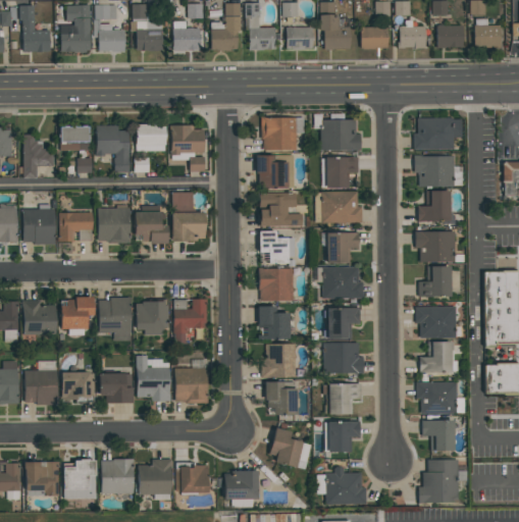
[(486,15),(486,0),(471,0),(471,15),(486,15)]
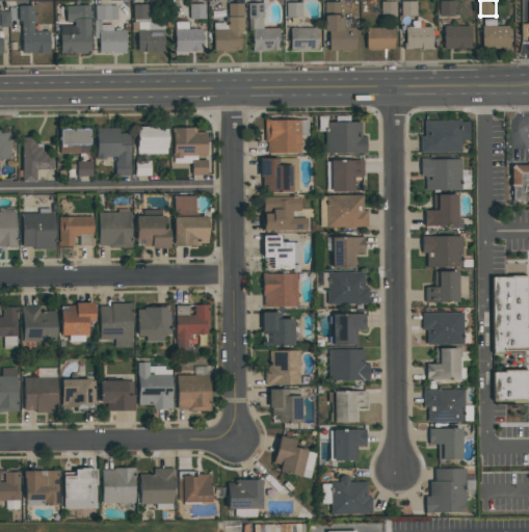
[(399,1),(384,1),(384,18),(399,18),(399,1)]
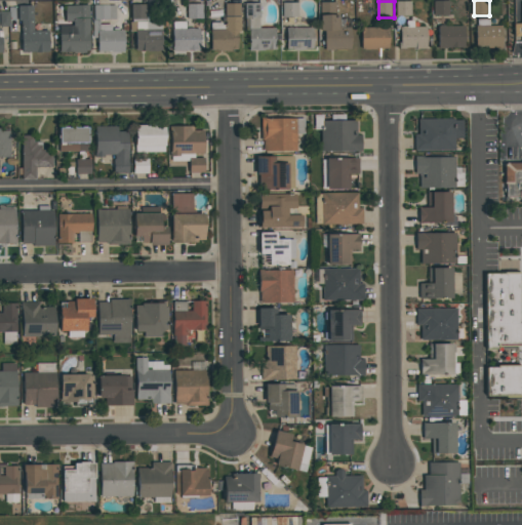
[(413,1),(398,2),(399,16),(413,16),(413,1)]
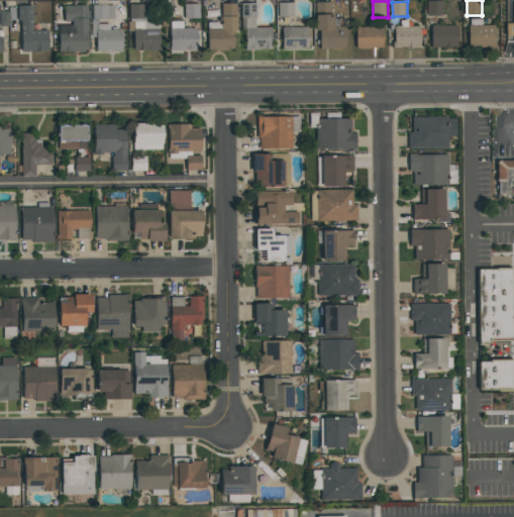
[(429,16),(445,15),(444,1),(429,1),(429,16)]
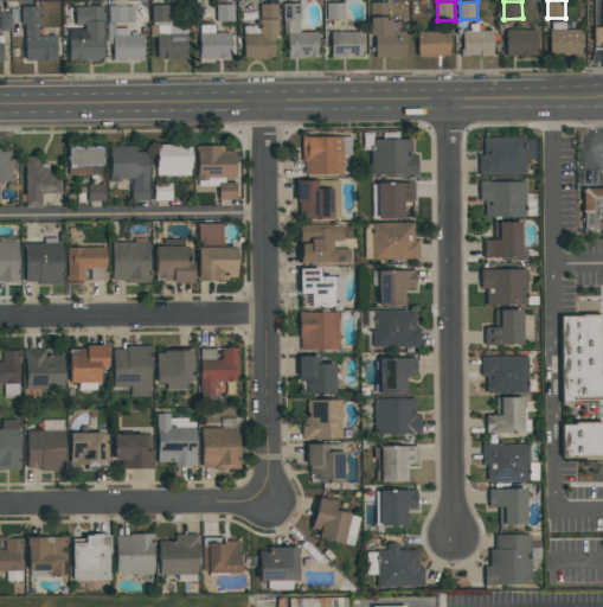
[(302,4),(288,5),(289,57),(320,57),(320,33),(303,33),(302,4)]
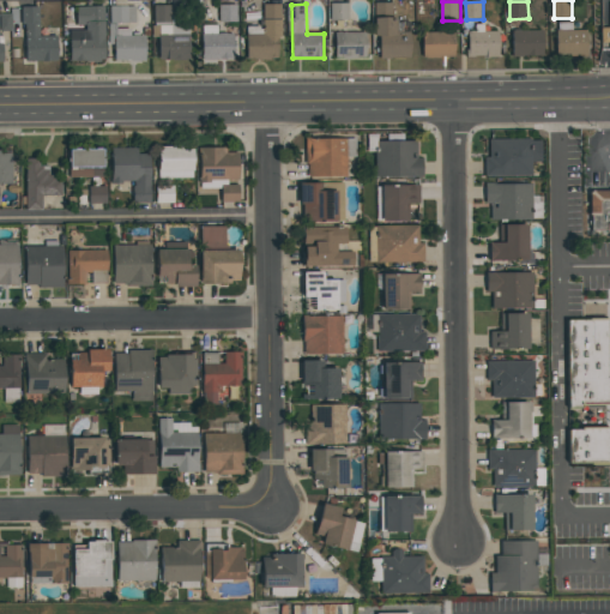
[(351,4),(333,4),(333,20),(351,20),(351,4)]
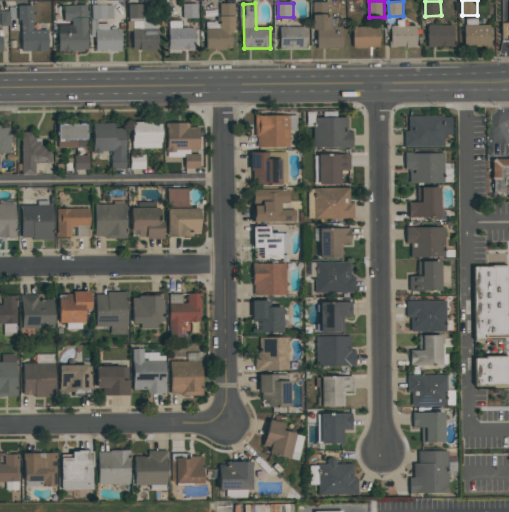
[(134,31),(134,48),(159,49),(159,21),(147,21),(147,4),(130,4),(130,31),(134,31)]
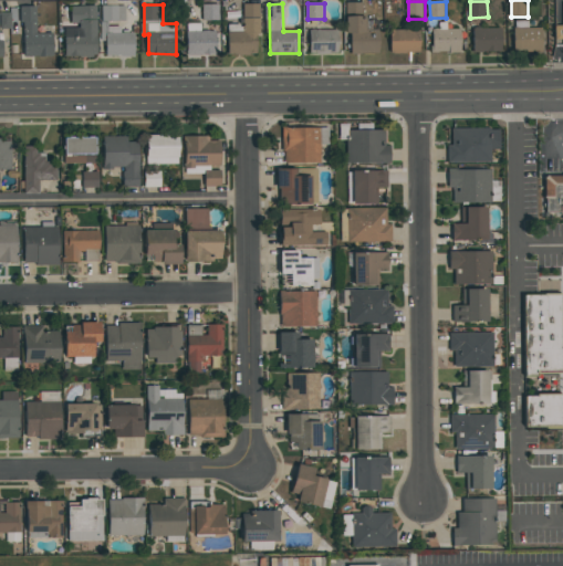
[(221,20),(221,4),(204,4),(205,21),(221,20)]
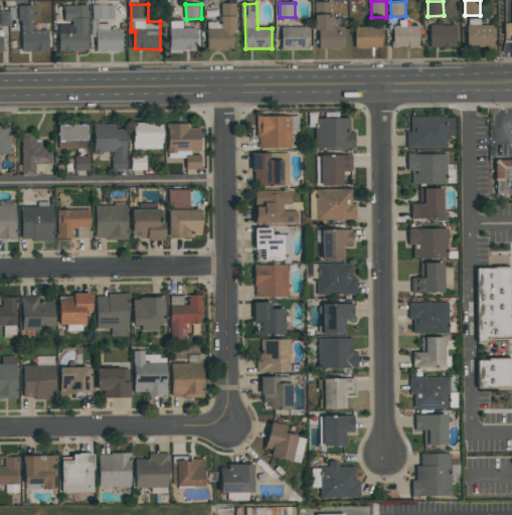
[(209,48),(237,47),(236,4),(222,4),(222,23),(209,23),(209,48)]
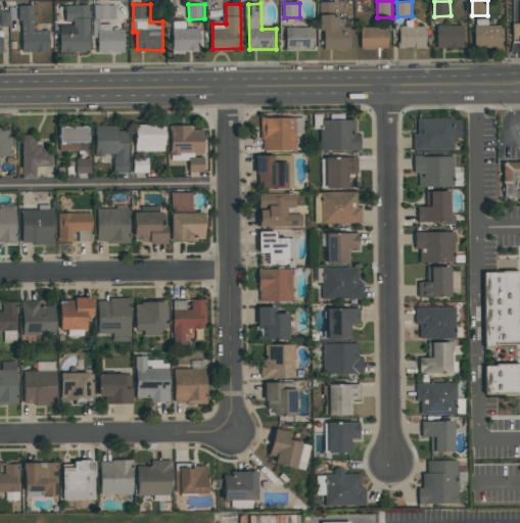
[(36,5),(22,6),(24,50),(51,49),(51,31),(37,31),(36,5)]
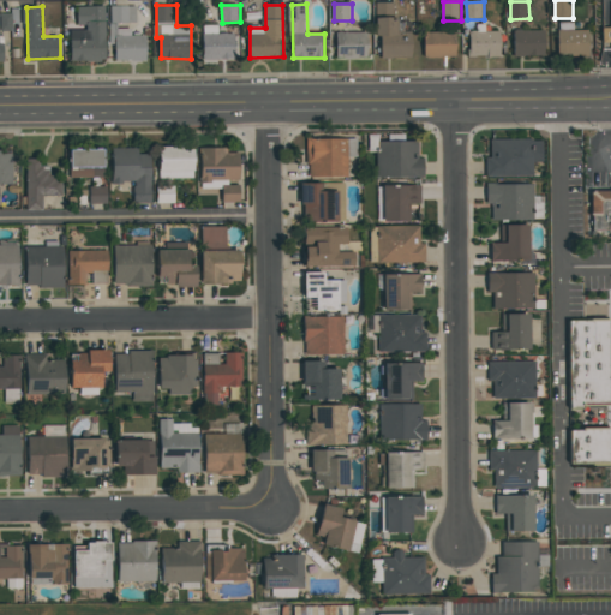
[(117,58),(148,58),(148,36),(133,36),(133,29),(120,29),(120,24),(139,24),(139,6),(112,6),(112,47),(117,47),(117,58)]
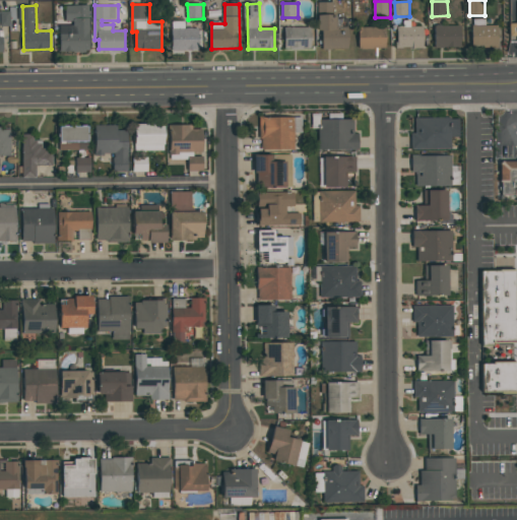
[(67,24),(61,24),(61,51),(91,51),(91,6),(67,6),(67,24)]
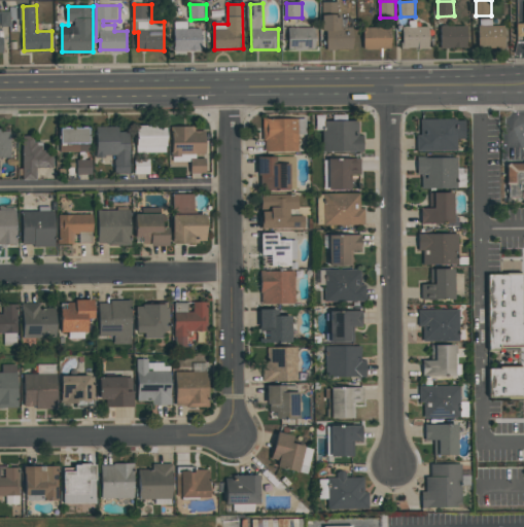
[(0,10),(0,51),(5,51),(5,33),(6,33),(6,29),(12,28),(12,32),(21,32),(20,10),(0,10)]
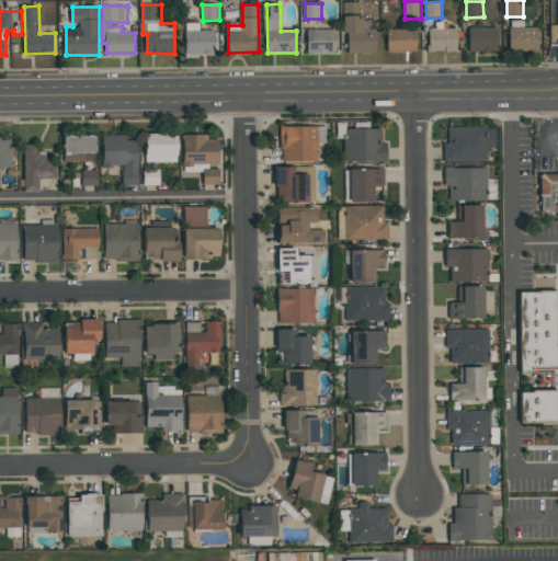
[(537,27),(525,27),(526,20),(511,20),(511,48),(536,49),(537,27)]
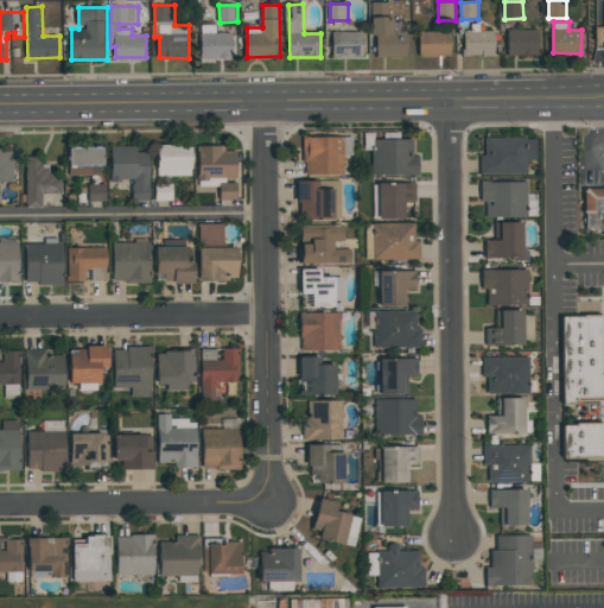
[(217,33),(217,25),(203,25),(202,56),(235,57),(235,35),(217,33)]
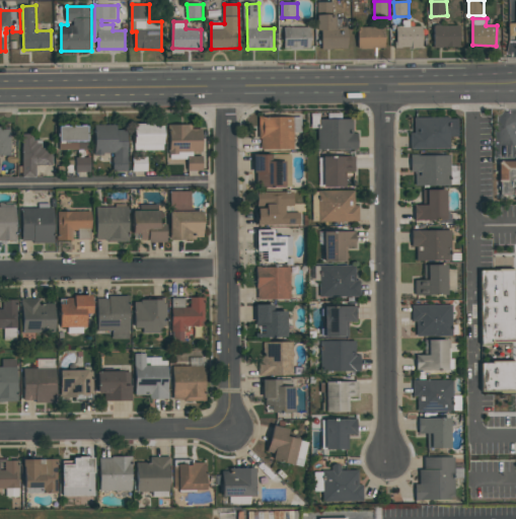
[(397,47),(425,46),(424,24),(397,25),(397,47)]
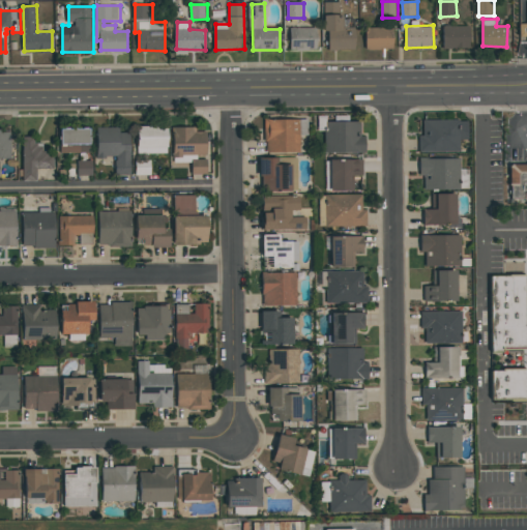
[(471,27),(444,26),(444,47),(471,48),(471,27)]
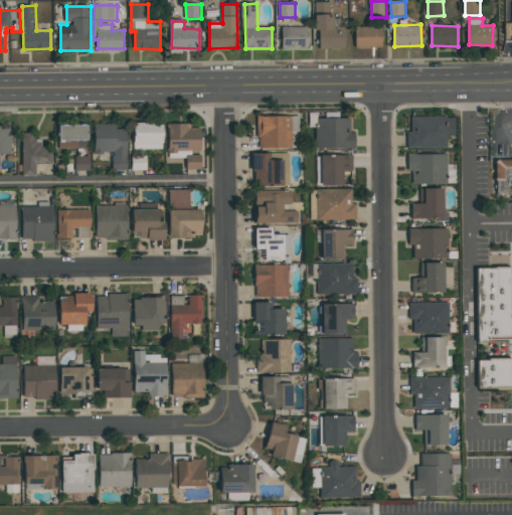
[(309,28),(284,27),(283,46),(309,47),(309,28)]
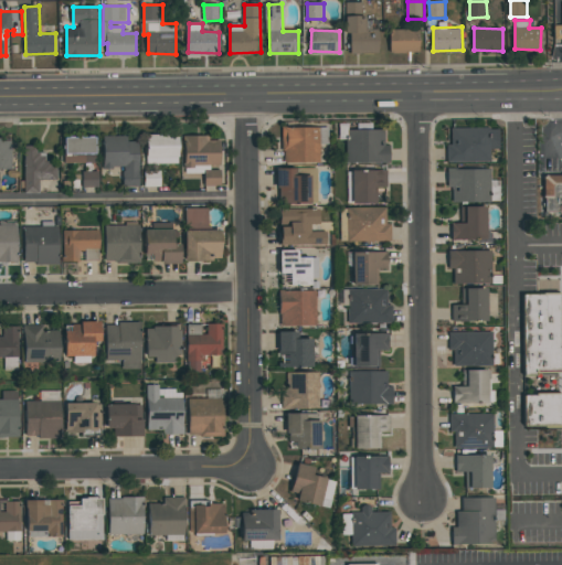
[(391,51),(421,51),(421,31),(391,30),(391,51)]
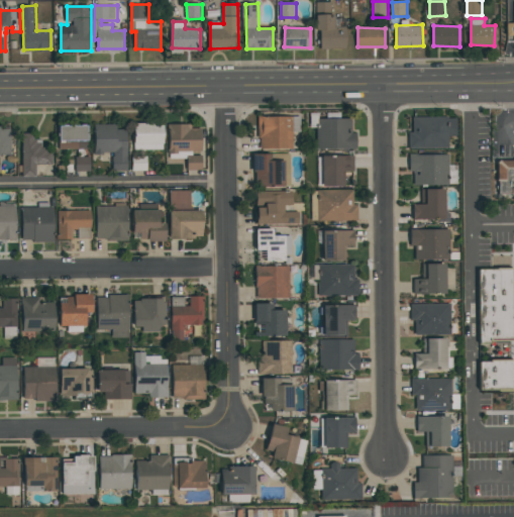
[(294,132),(302,132),(301,116),(260,116),(261,148),(295,147),(294,132)]
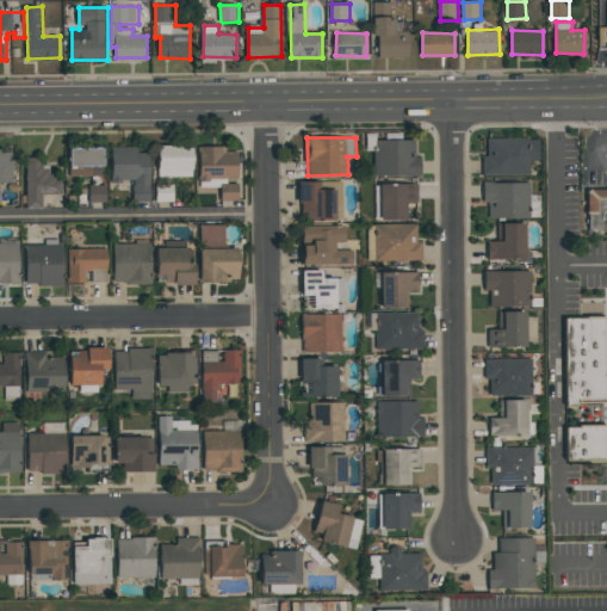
[(378,177),(423,176),(422,154),(419,154),(417,139),(377,140),(378,177)]
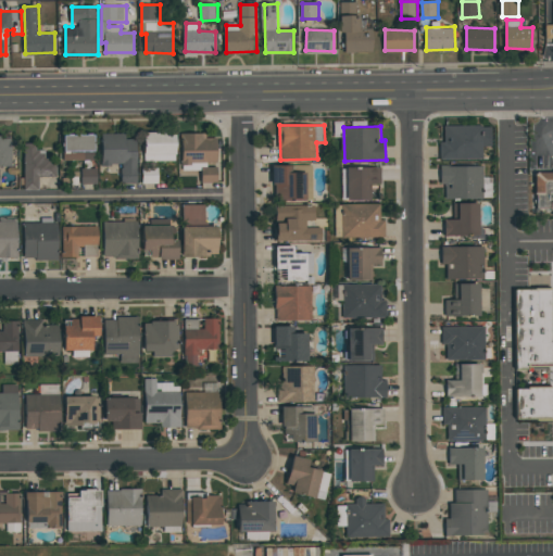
[(485,159),(484,147),(493,147),(493,126),(445,126),(445,141),(441,141),(441,160),(485,159)]
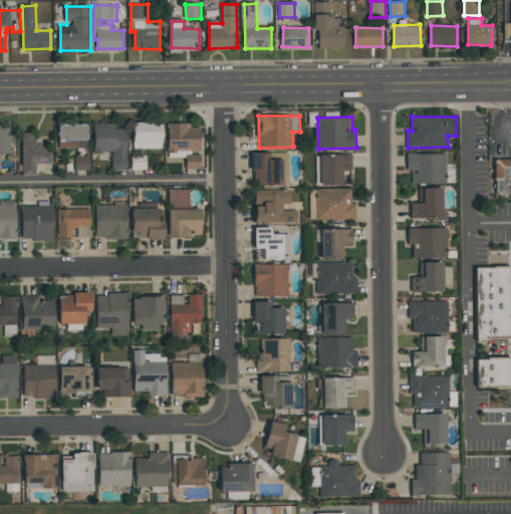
[(202,127),(188,127),(188,121),(170,121),(169,152),(202,152),(202,127)]
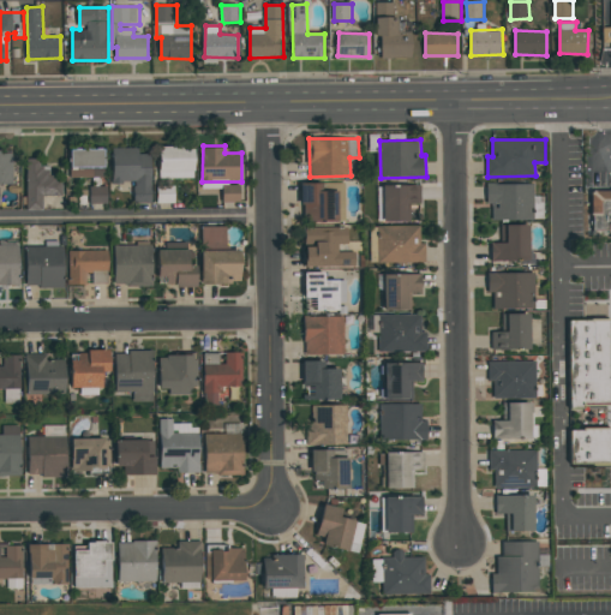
[(0,147),(0,185),(16,185),(15,154),(4,154),(4,147),(0,147)]
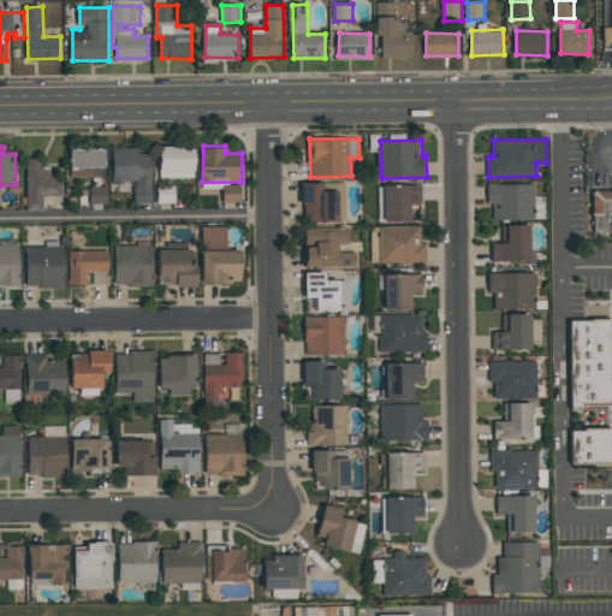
[(154,157),(141,157),(141,149),(114,148),(114,183),(137,184),(136,203),(153,205),(154,157)]
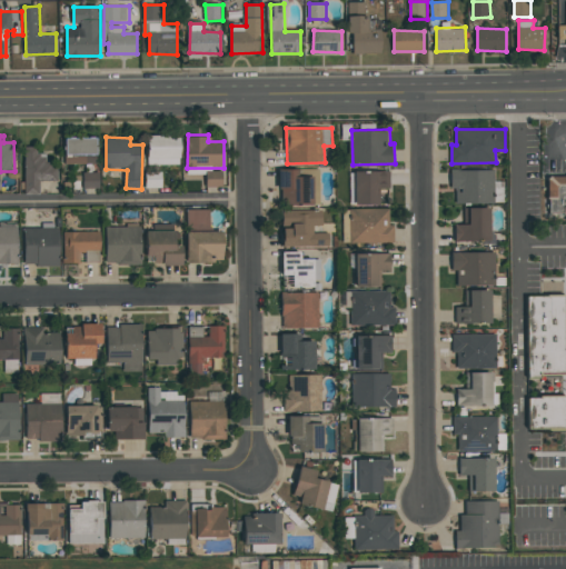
[(181,166),(181,137),(148,138),(149,166),(181,166)]
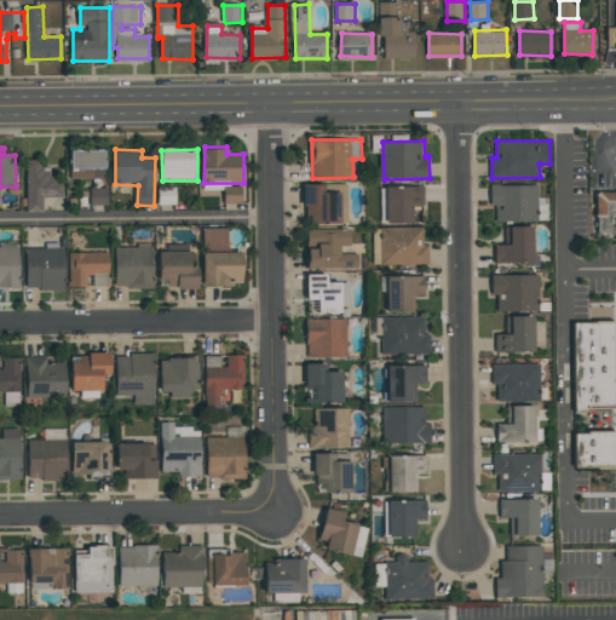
[(73,179),(107,179),(107,151),(72,151),(73,179)]
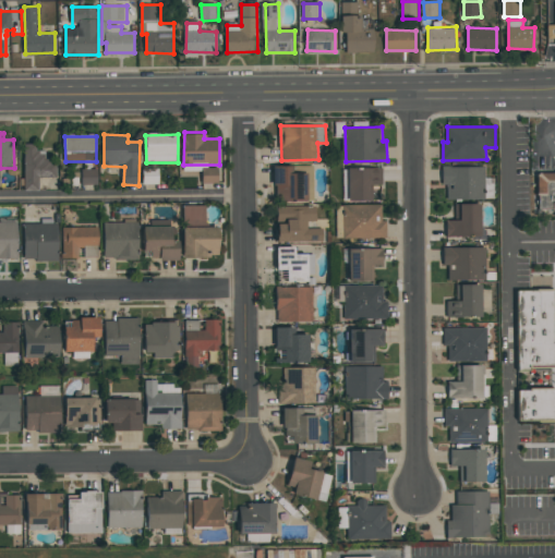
[(40,191),(41,178),(58,178),(59,160),(47,159),(47,150),(38,150),(38,144),(26,144),(25,191),(40,191)]
